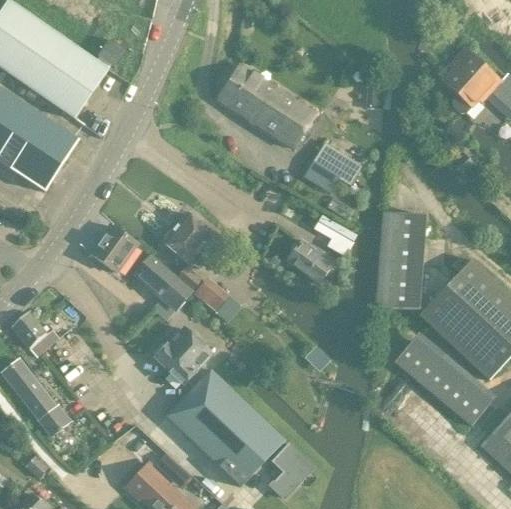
[(0,11),(0,66),(75,118),(109,68),(10,0),(8,0),(0,11)]
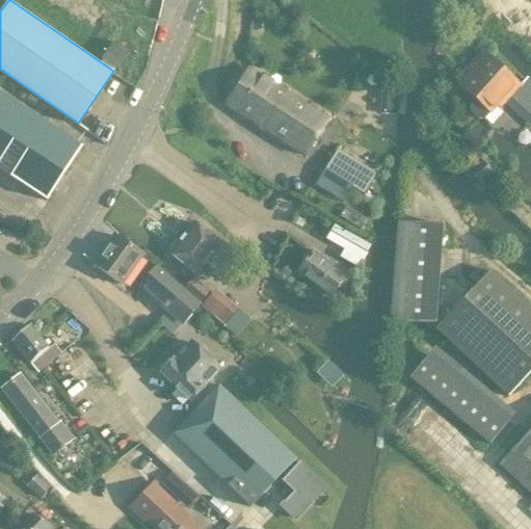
[(115,41),(103,57),(121,70),(133,52),(115,41)]
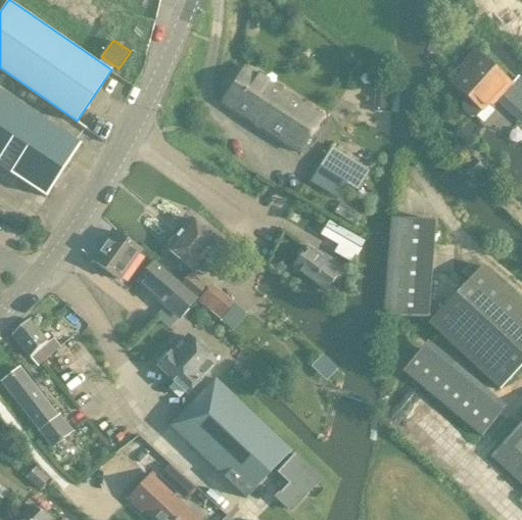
[(457,82),(469,94),(462,102),(463,107),(471,115),(477,115),(490,100),(493,102),(496,98),(517,117),(517,116),(521,121),(521,76),(519,74),(506,87),(496,78),(499,75),(474,51),(465,62),(470,67),(457,82)]
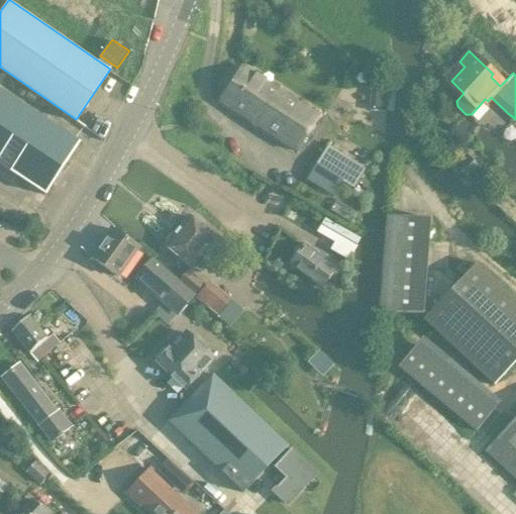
[(243,66),(221,100),(298,149),(320,115),(243,66)]
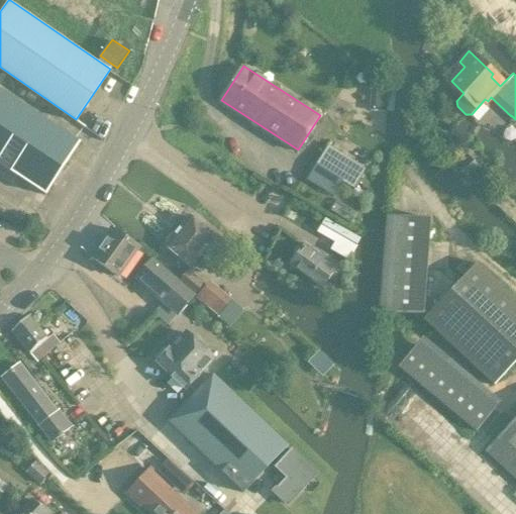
[(0,163),(46,193),(80,141),(0,89),(0,163)]
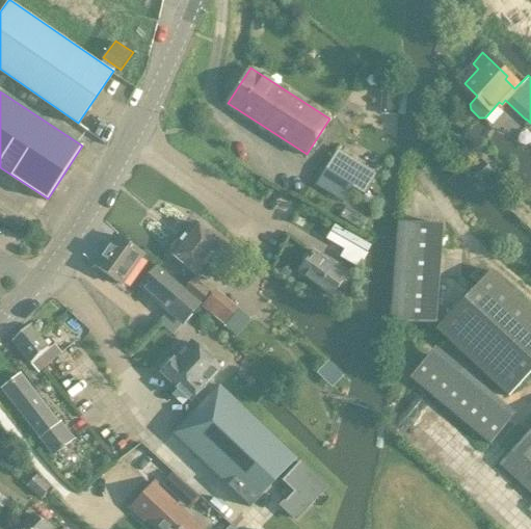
[(324,167),(364,191),(376,170),(338,147),(324,167)]
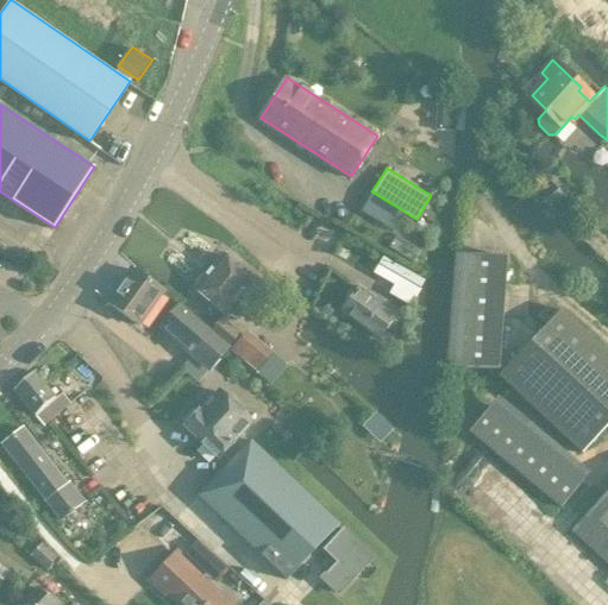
[(552,178),(536,193),(551,210),(568,196),(552,178)]
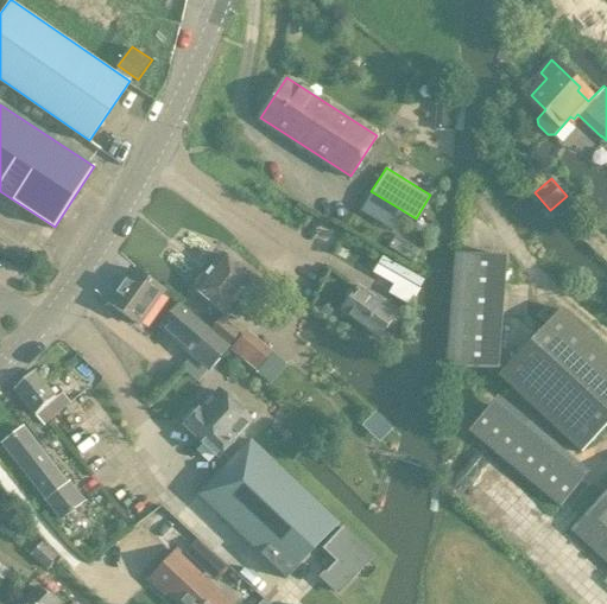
[(456,250),(447,363),(498,368),(506,255),(456,250)]
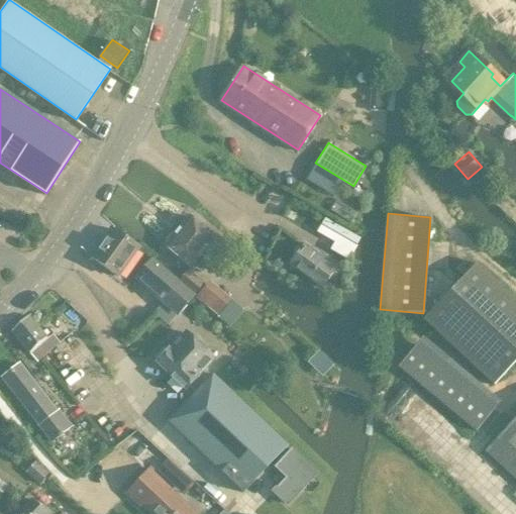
[(167,236),(167,241),(165,244),(190,266),(215,236),(189,214),(175,232),(170,232),(167,236)]
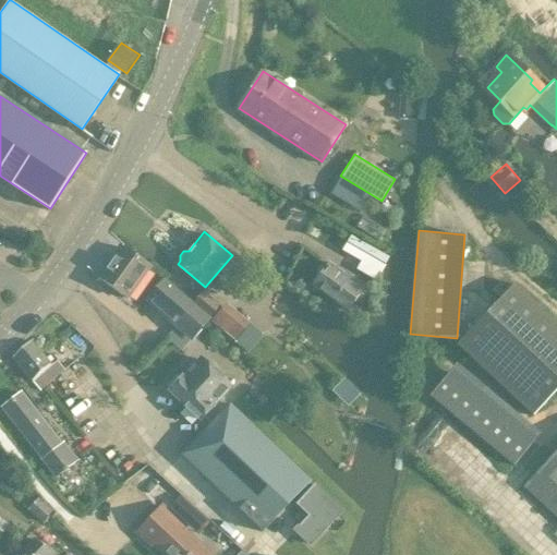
[(365,263),(372,252),(355,241),(349,252),(365,263)]
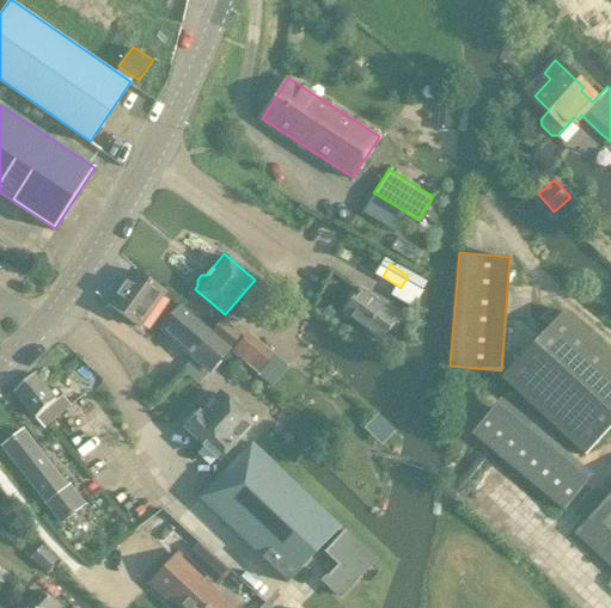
[(132,269),(108,302),(140,325),(164,292),(132,269)]
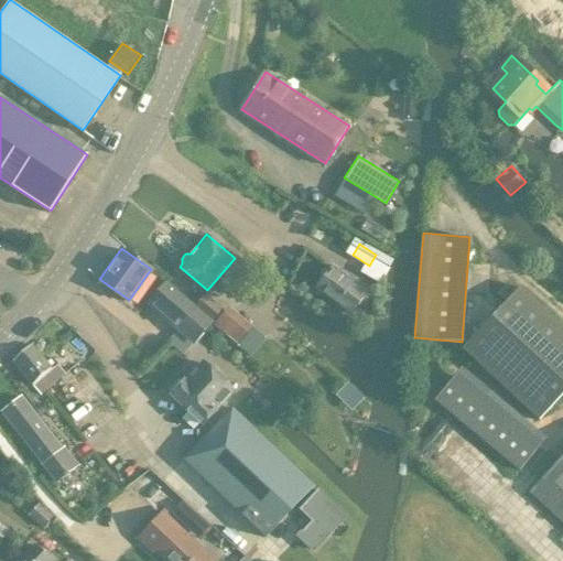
[(353,312),(366,292),(370,288),(353,274),(349,280),(344,276),(346,273),(333,263),(316,287),(324,292),(353,312)]
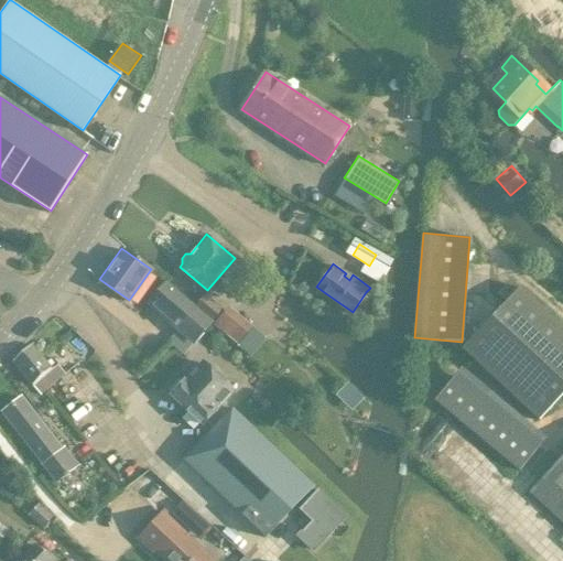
[(149,300),(177,325),(179,326),(196,306),(166,280),(149,300)]
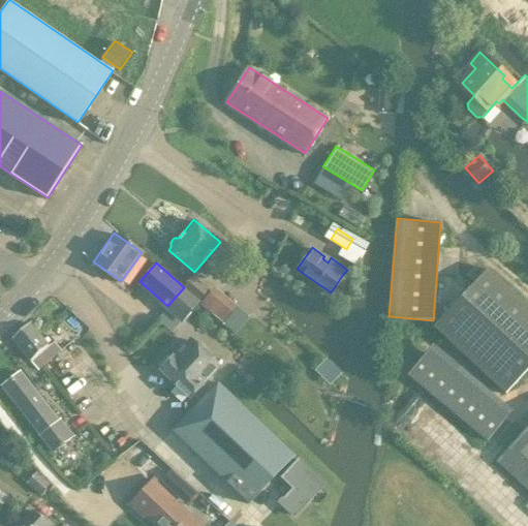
[(527,305),(488,268),(434,325),(506,393),(527,369),(527,305)]
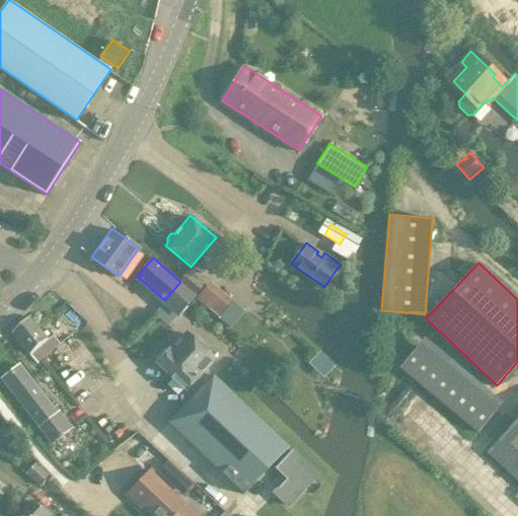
[(179,281),(180,282),(196,293),(205,283),(189,270),(179,281)]
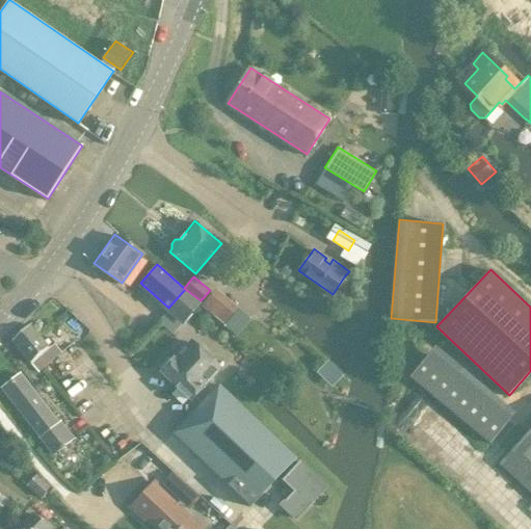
[(226,323),(239,306),(216,287),(203,305),(226,323)]
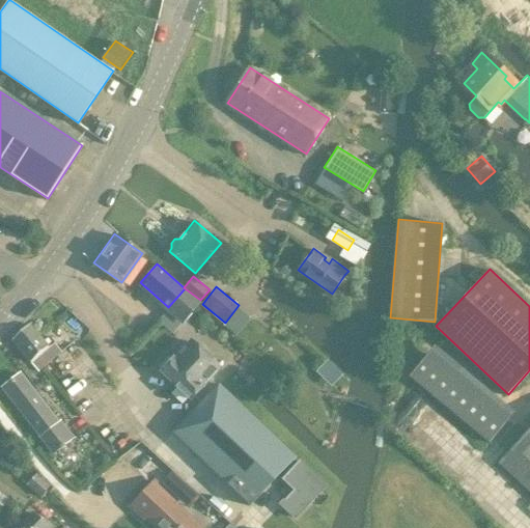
[(185,288),(168,307),(183,321),(199,303),(185,290),(186,289),(185,288)]
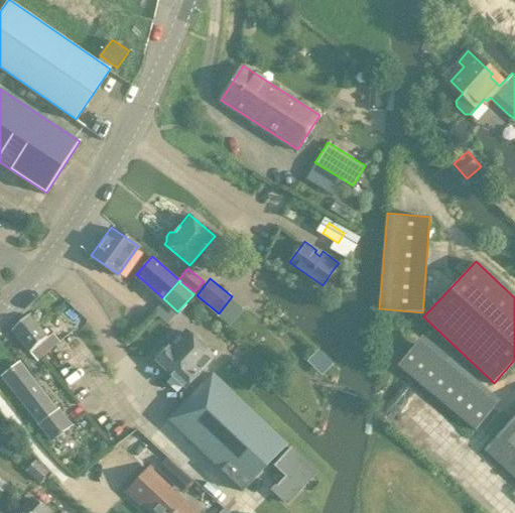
[(12,329),(30,351),(41,342),(53,332),(48,325),(42,330),(29,313),(12,329)]
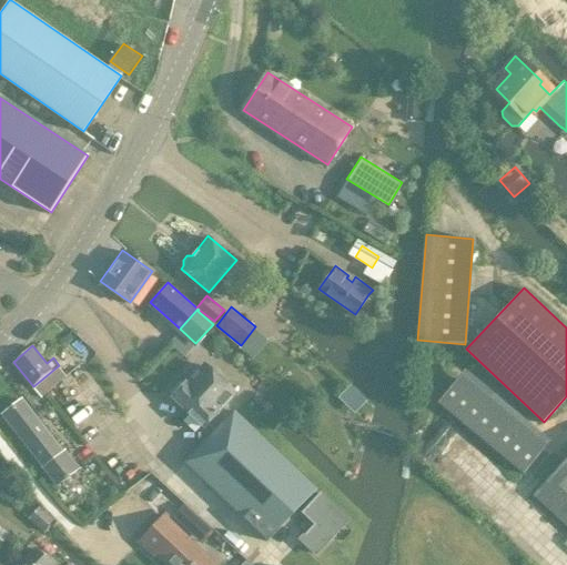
[(204,364),(173,397),(203,426),(208,422),(215,429),(234,407),(239,404),(238,404),(231,397),(234,393),(204,364)]
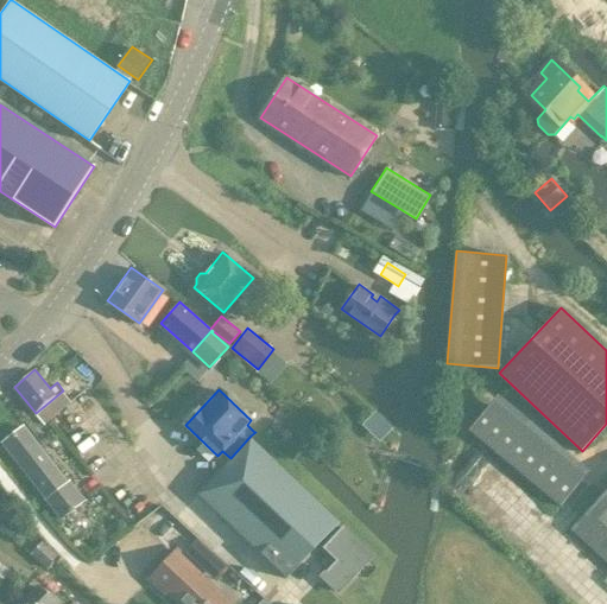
[(49,402),(36,413),(44,423),(70,400),(63,390),(49,402)]
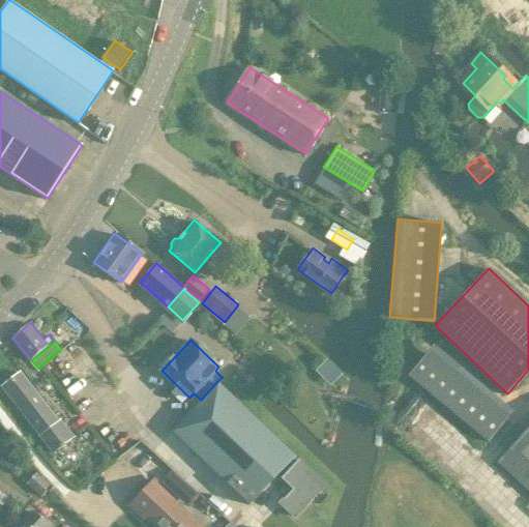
[(490,439),(508,417),(428,351),(409,374),(490,439)]
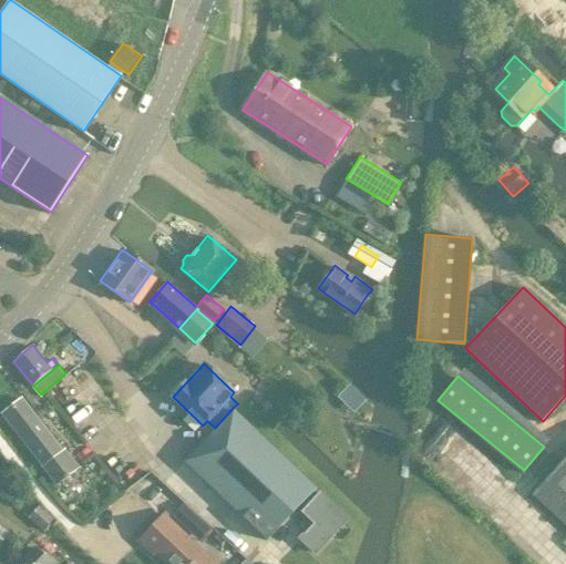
[(57,482),(64,475),(67,478),(70,474),(69,472),(76,467),(22,397),(2,411),(57,482)]
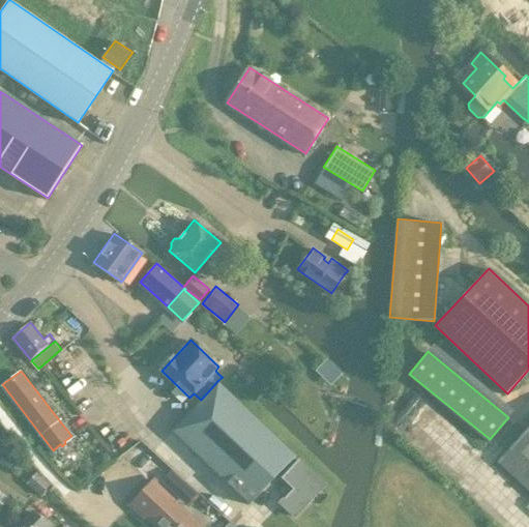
[(201,400),(172,430),(250,504),(297,455),(218,380),(201,400)]
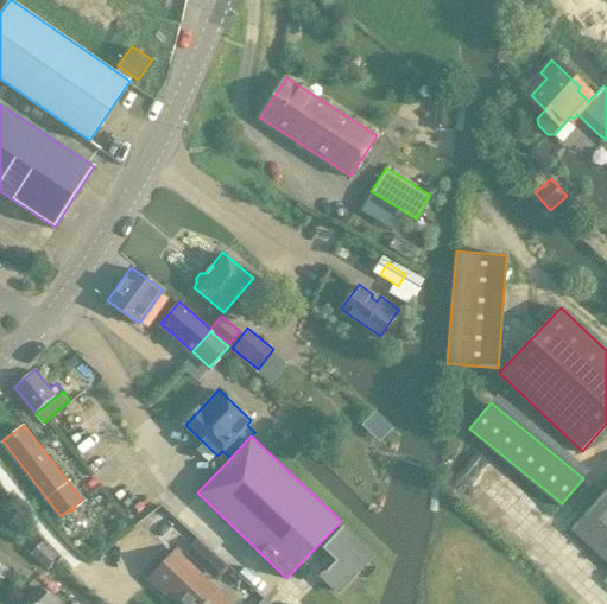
[(606,491),(573,528),(606,559),(606,491)]
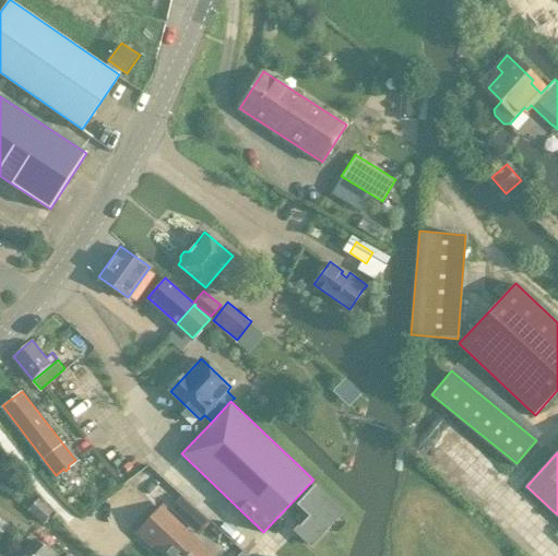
[(298,523),(293,529),(311,545),(345,509),(317,483),(297,503),(310,515),(300,525),(298,523)]
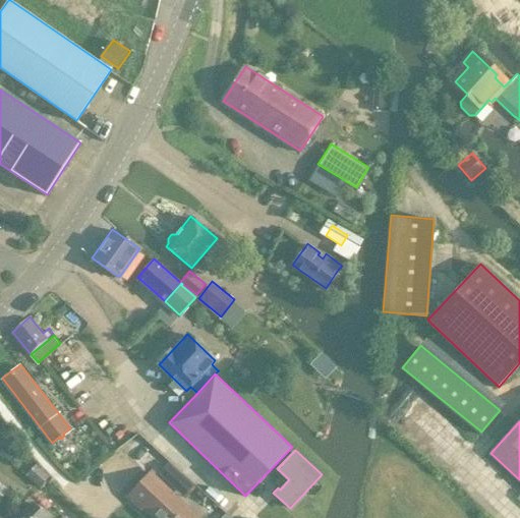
[(26,474),(40,485),(50,474),(37,463),(26,474)]
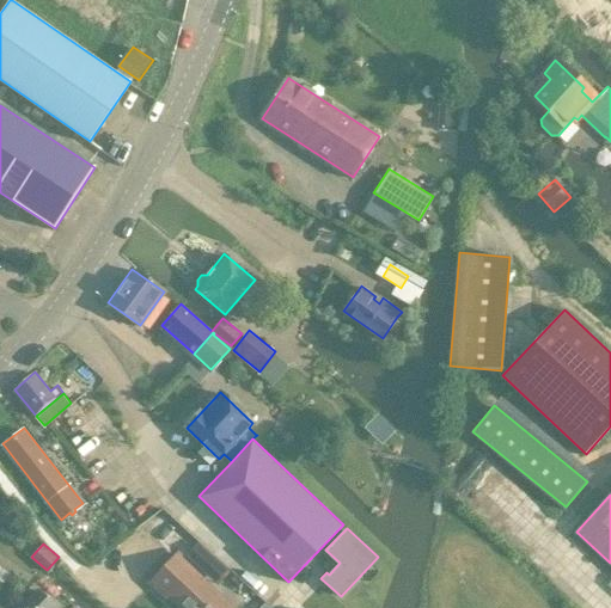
[(178,553),(152,582),(179,607),(231,607),(234,606),(178,553)]
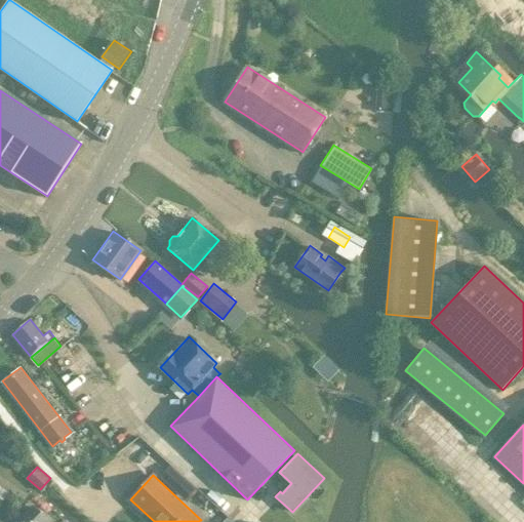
[(8,490),(0,484),(0,496),(3,499),(8,490)]
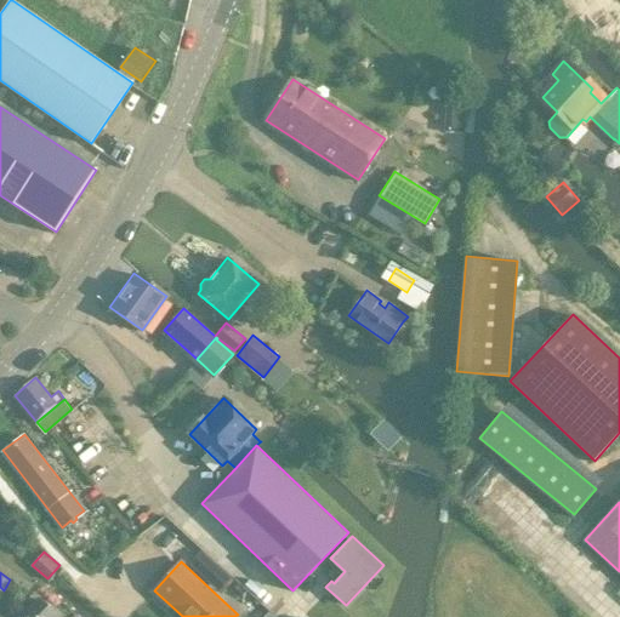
[(58,616),(38,596),(17,616),(58,616)]
